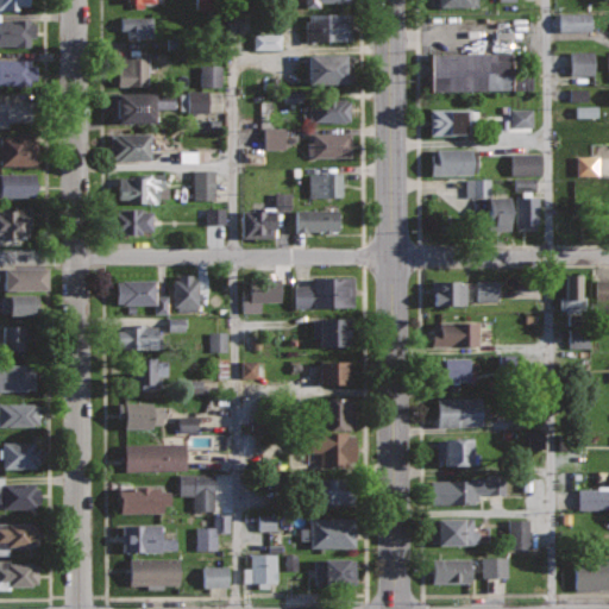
[(0,0),(0,10),(17,11),(18,6),(30,7),(29,0),(0,0)]
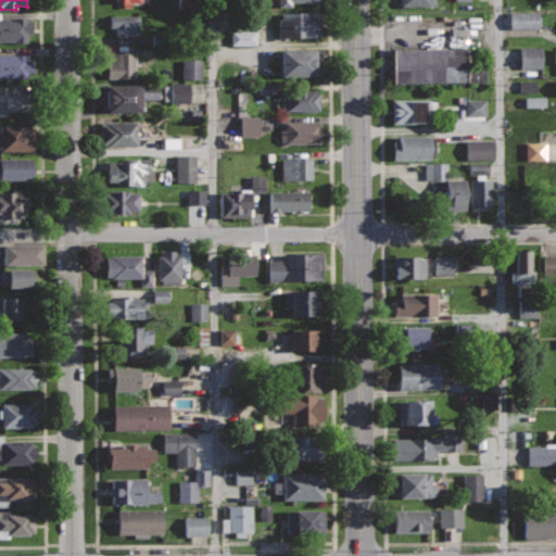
[(178,0),(178,10),(189,10),(189,0),(178,0)]
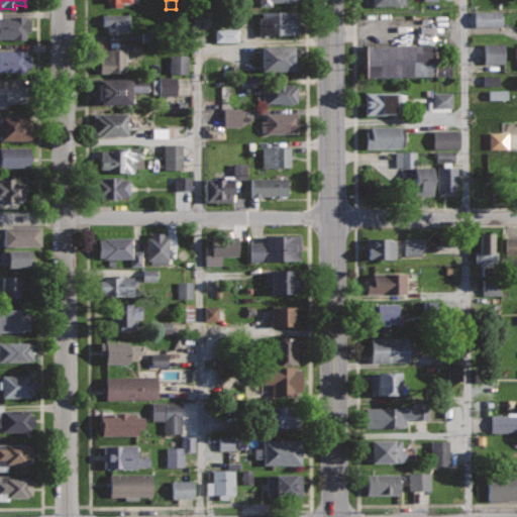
[(297,11),(260,11),(260,34),(297,34),(297,11)]
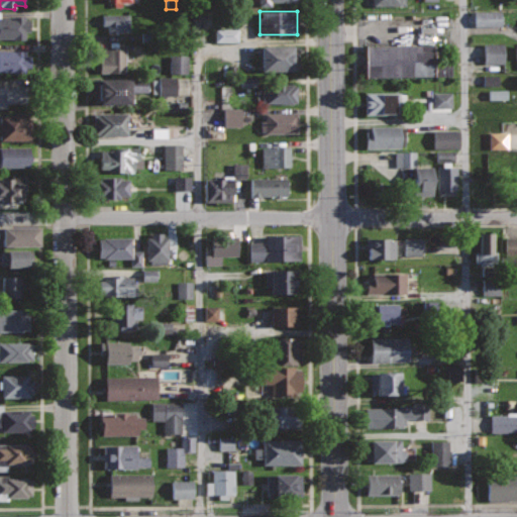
[(501,11),(474,12),(474,27),(501,26),(501,11)]
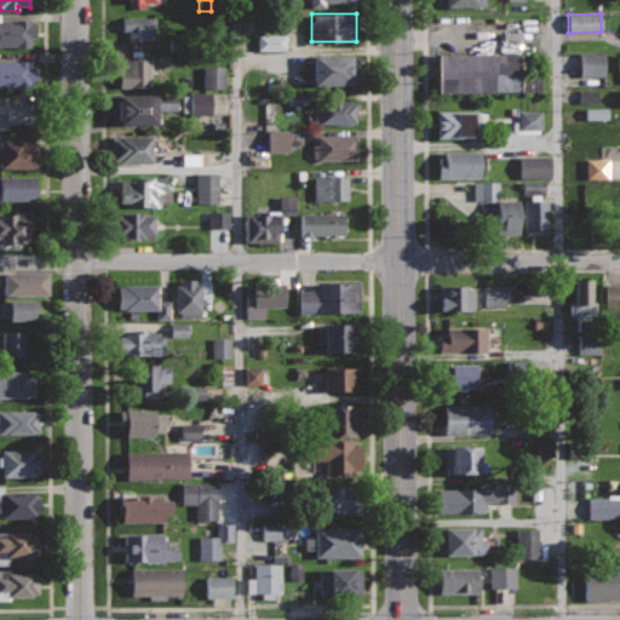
[(155,17),(124,17),(124,29),(130,29),(130,38),(155,38),(155,17)]
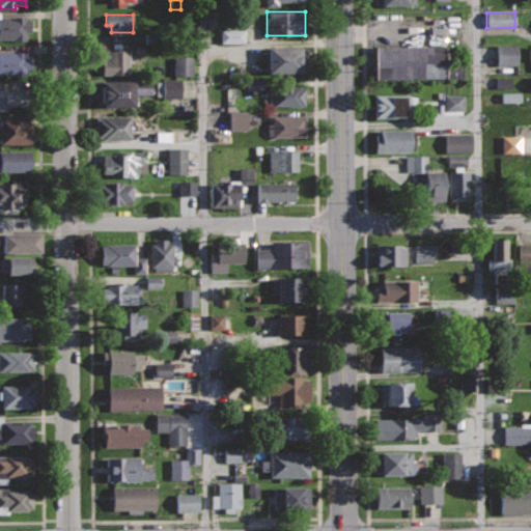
[(26,17),(14,17),(14,18),(0,18),(0,38),(12,38),(12,39),(26,39),(25,31),(30,31),(30,19),(26,19),(26,17)]
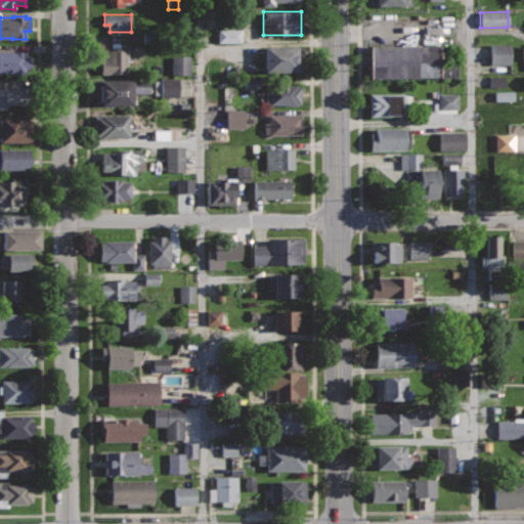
[(217,43),(241,43),(241,30),(217,30),(217,43)]
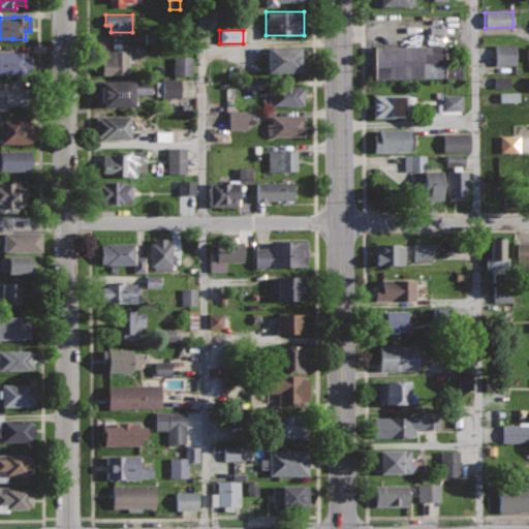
[(494,66),(516,65),(515,44),(494,45),(494,66)]
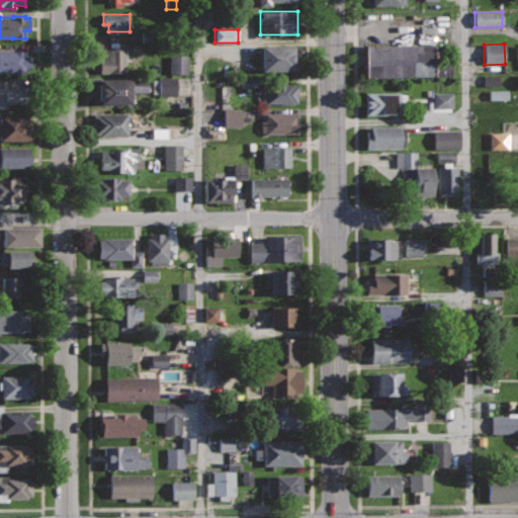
[(299,45),(261,46),(261,70),(299,69),(299,45)]
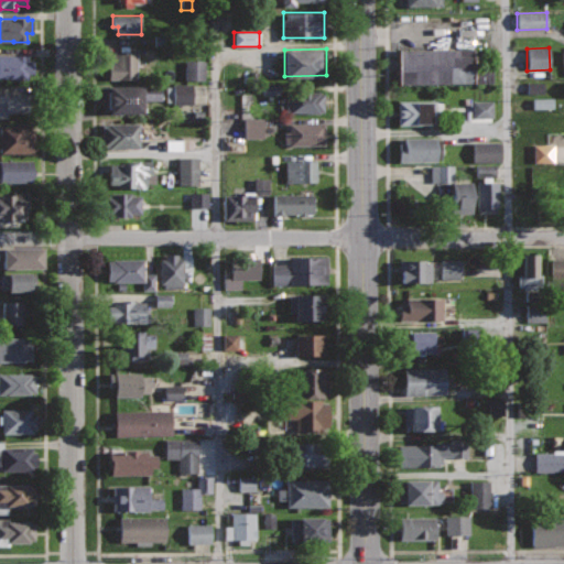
[(474,49),(398,49),(399,84),(492,83),(492,68),(474,68),(474,49)]
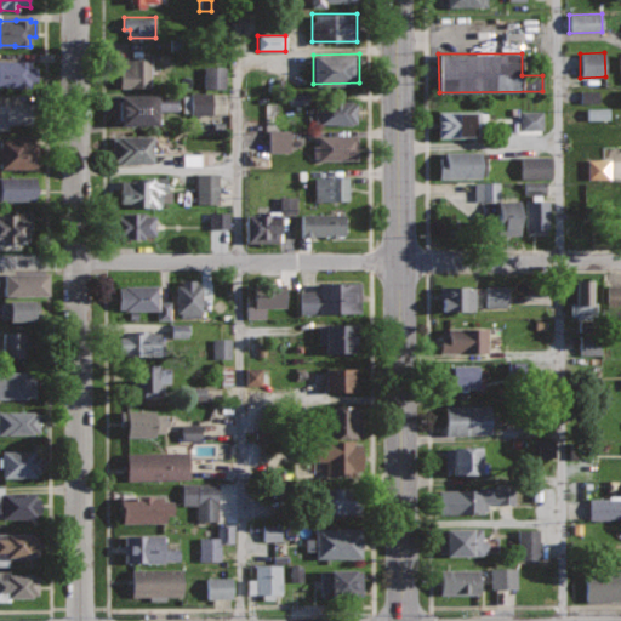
[(151,58),(124,58),(124,69),(120,69),(120,86),(151,87),(151,58)]
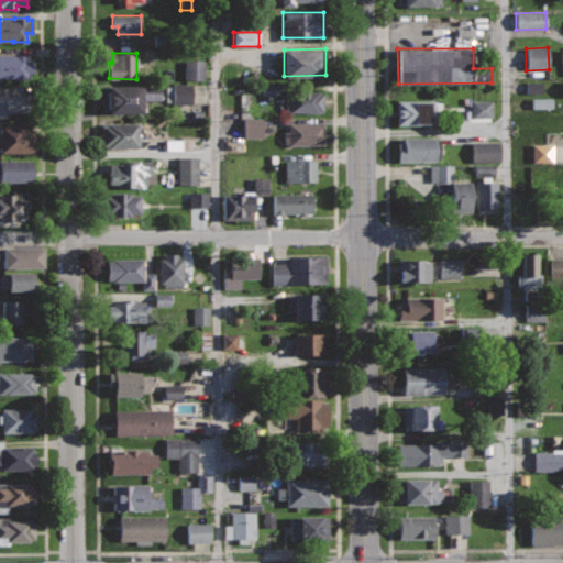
[(26,55),(0,55),(0,78),(30,78),(30,74),(33,74),(33,59),(26,59),(26,55)]
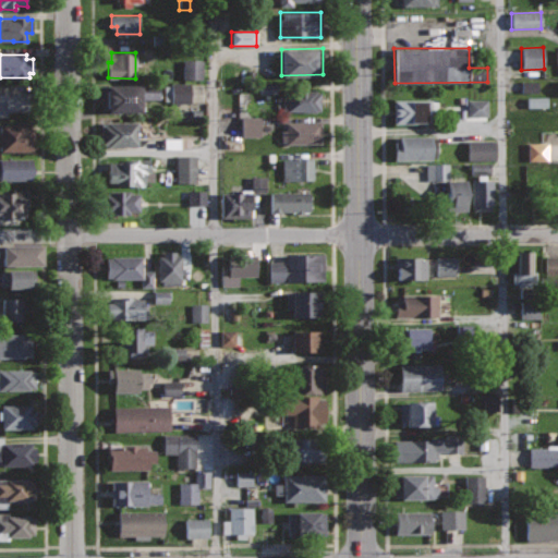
[(202,80),(202,60),(182,61),(182,81),(202,80)]
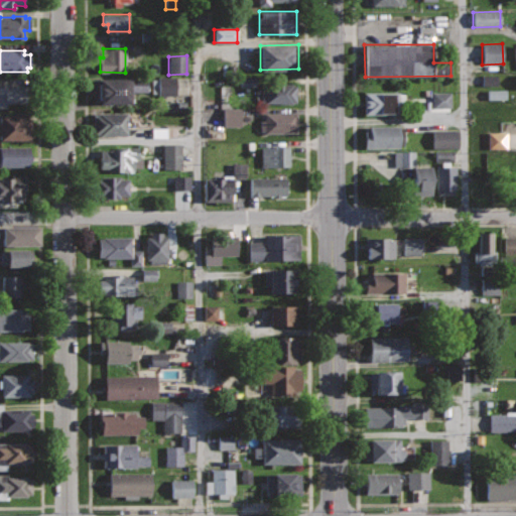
[(497,86),(497,76),(482,76),(482,86),(497,86)]
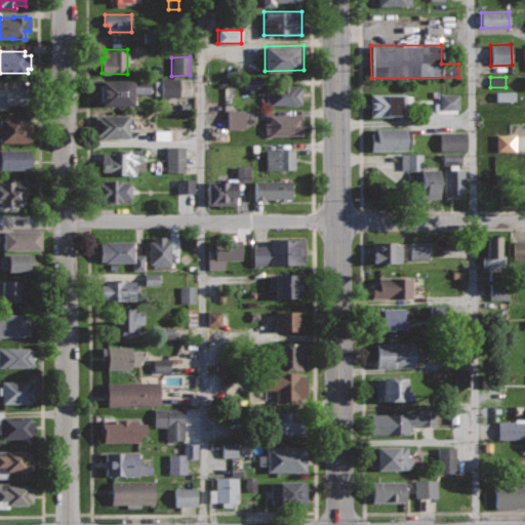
[(153,80),(154,97),(178,96),(177,79),(153,80)]
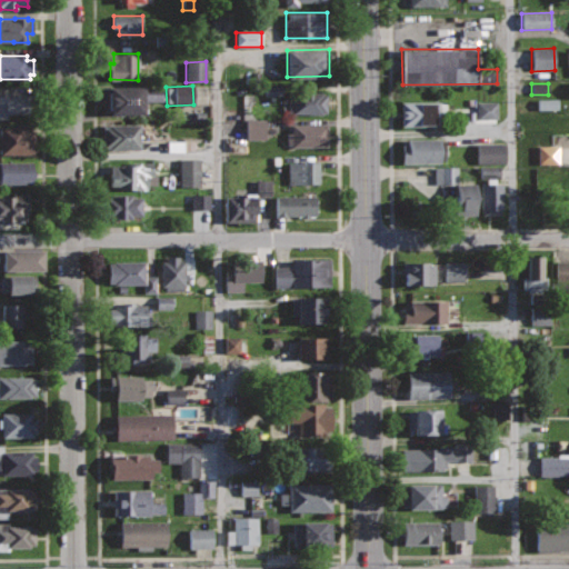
[(281,86),(263,86),(265,96),(282,96),(281,86)]
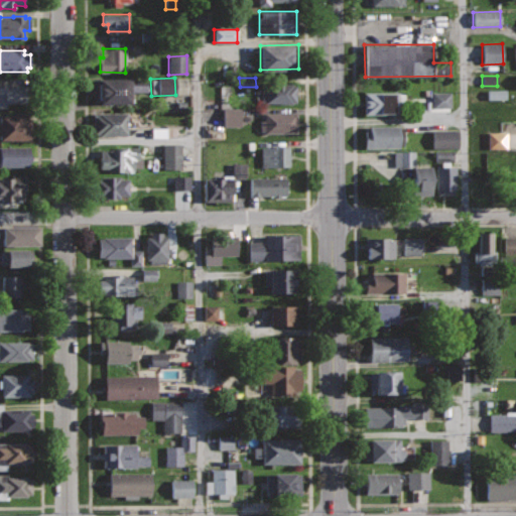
[(146,79),(93,79),(93,104),(130,103),(130,91),(147,91),(146,79)]
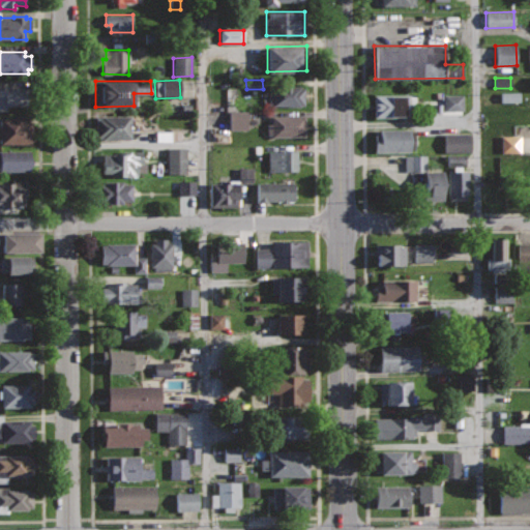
[(303,85),(269,85),(269,105),(302,106),(303,85)]
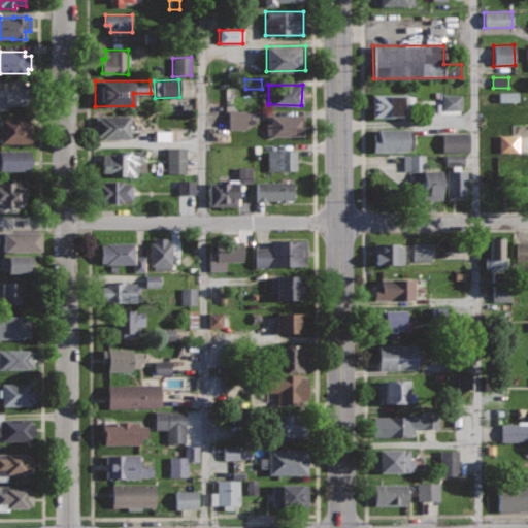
[(0,89),(0,109),(6,109),(6,104),(27,104),(26,89),(0,89)]
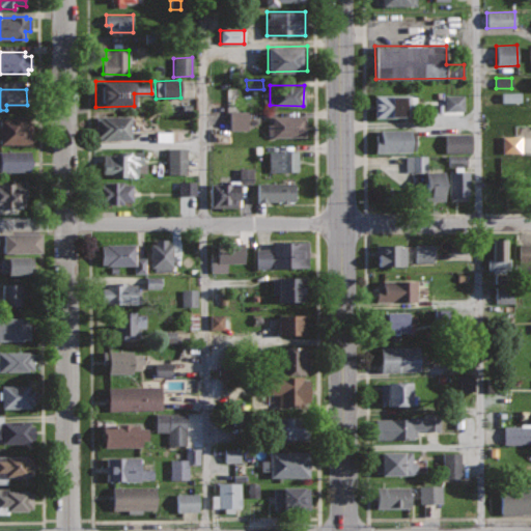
[(520,92),(500,93),(501,103),(521,103),(520,92)]
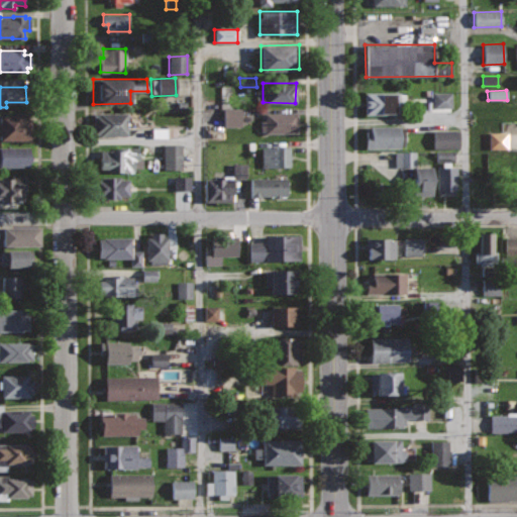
[(399,92),(364,92),(364,114),(405,114),(405,94),(399,94),(399,92)]
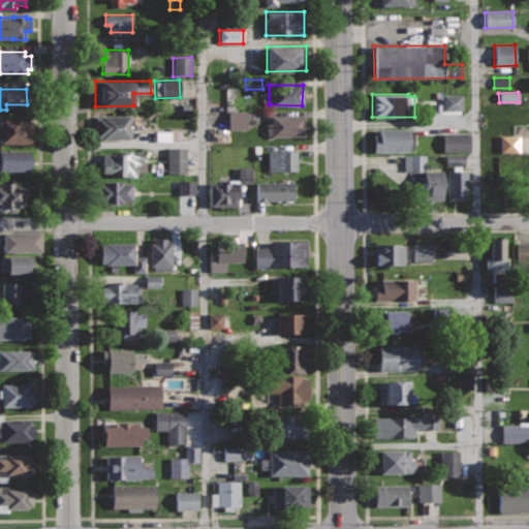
[(462,94),(442,95),(442,111),(462,111),(462,94)]
